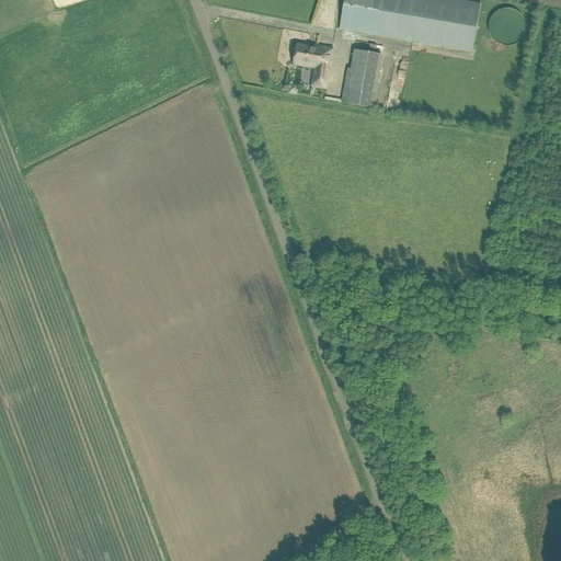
[(459,0),(344,0),(340,31),(473,54),(481,3),(459,0)]
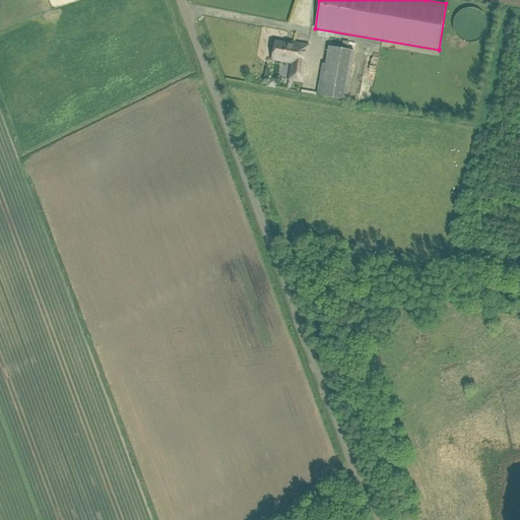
[(460,40),(464,43),(468,43),(472,44),(475,43),(478,42),(482,39),(485,36),(488,31),(489,27),(488,23),(486,19),(484,16),(482,13),(478,10),(475,9),(471,8),(467,8),(463,10),(459,12),(456,16),(454,19),(453,23),(453,26),(453,30),(454,34),(457,37),(460,40)]
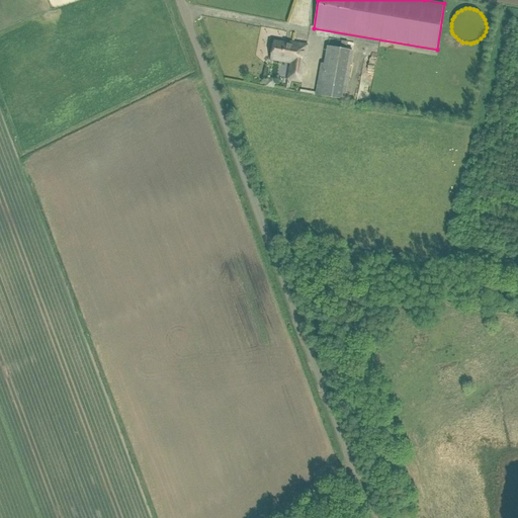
[(271,60),(290,63),(287,80),(303,83),(309,46),(294,44),(294,45),(274,41),(271,60)]
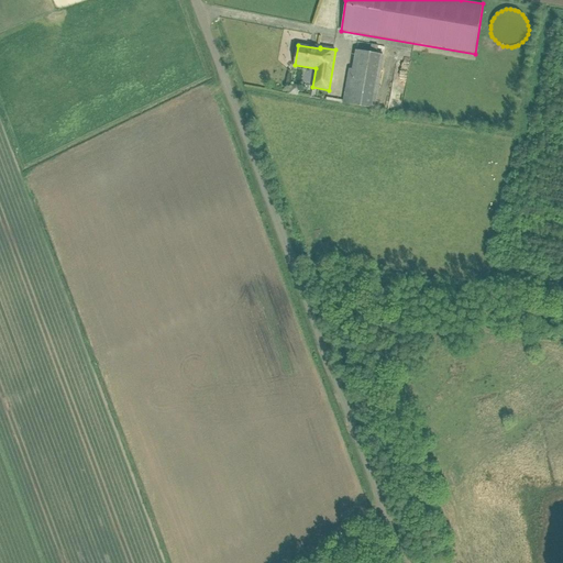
[(349,69),(343,103),(375,110),(384,55),(355,51),(352,69),(349,69)]
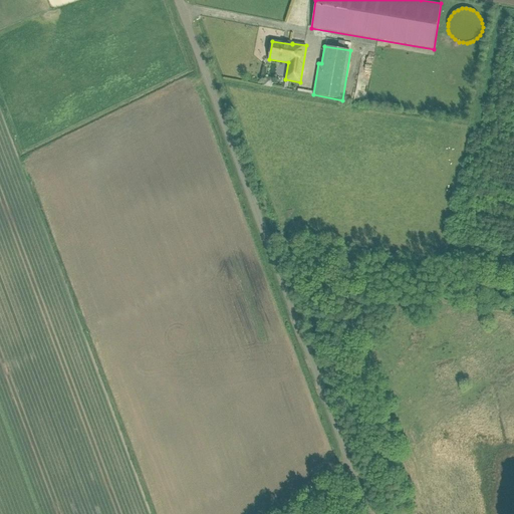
[(362,92),(371,92),(371,69),(362,69),(362,92)]
